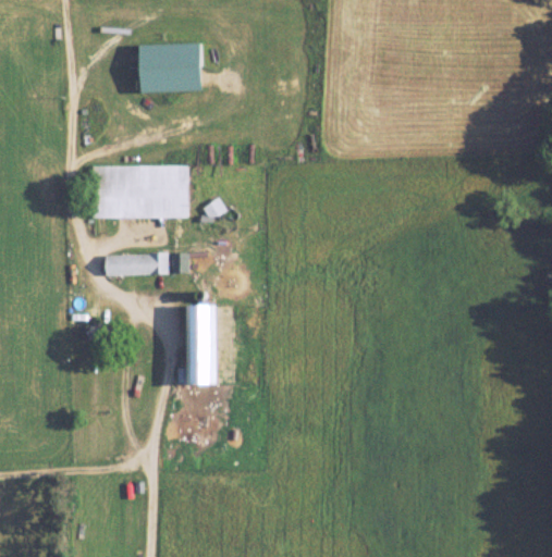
[(186,219),(186,165),(89,165),(89,219),(186,219)]
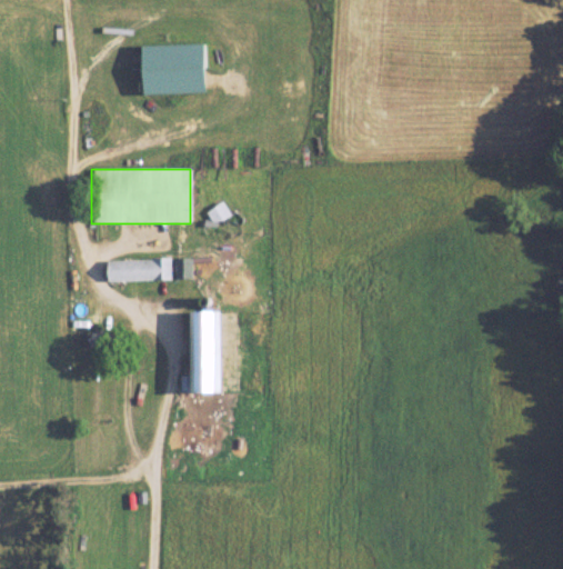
[(173,279),(191,279),(191,258),(173,258),(173,279)]
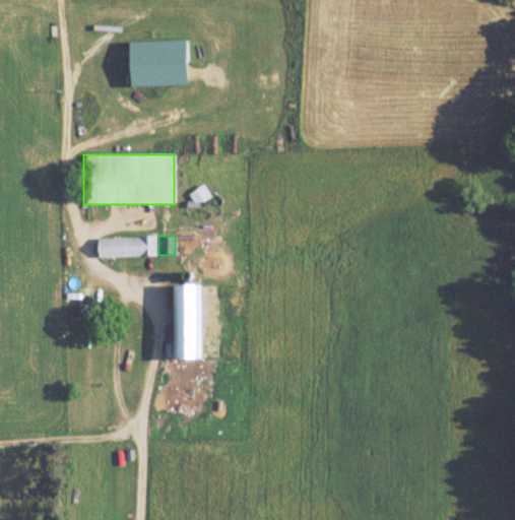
[(97,257),(156,257),(156,237),(97,237),(97,257)]
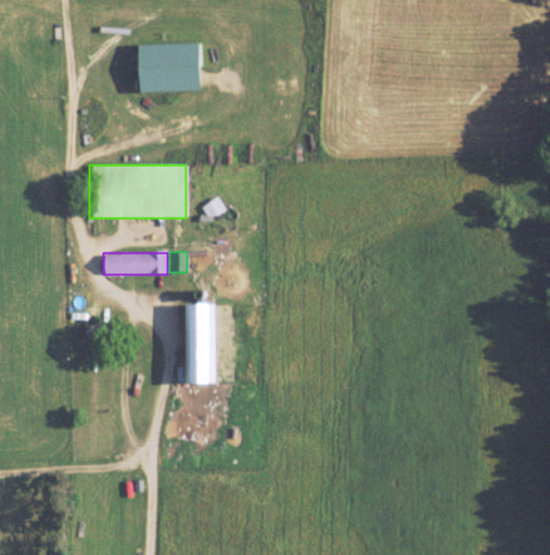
[(217,305),(187,305),(187,384),(217,384),(217,305)]
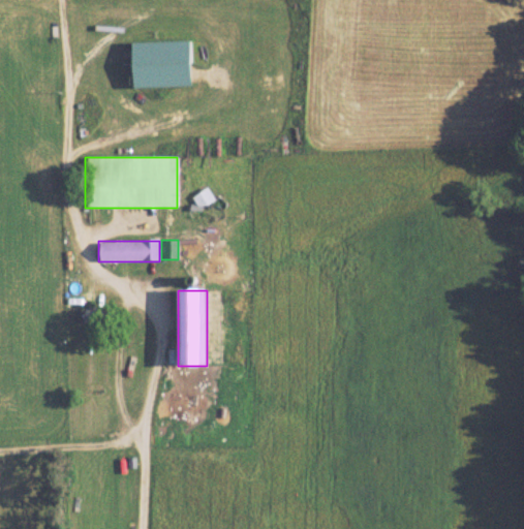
[(100,310),(84,310),(84,323),(100,323),(100,310)]
